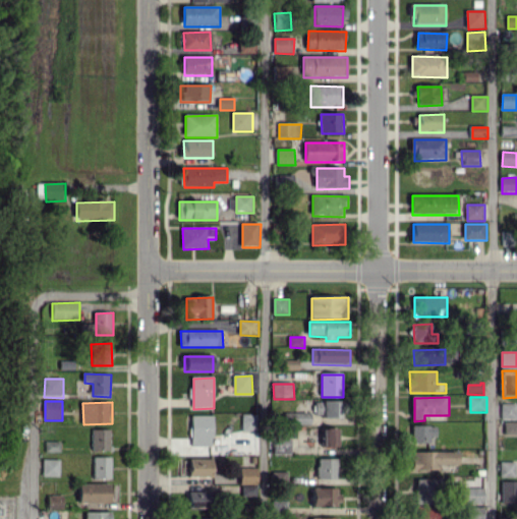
[(316,402),(316,415),(325,415),(325,419),(343,419),(343,402),(316,402)]
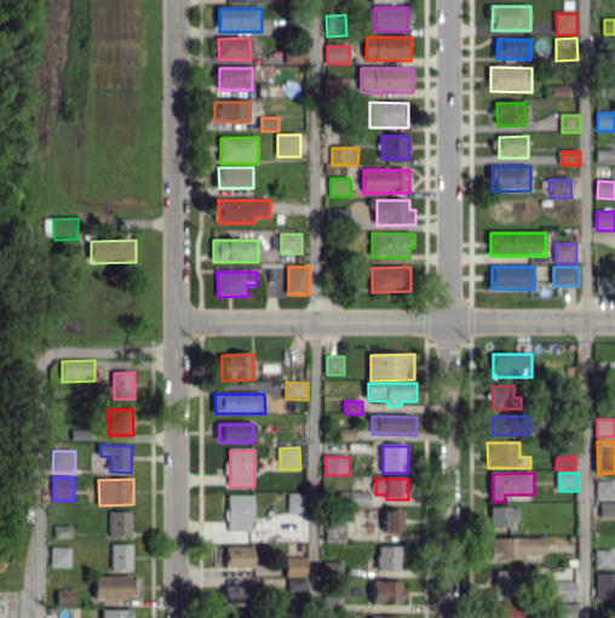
[(614,482),(599,482),(599,502),(614,501),(614,482)]
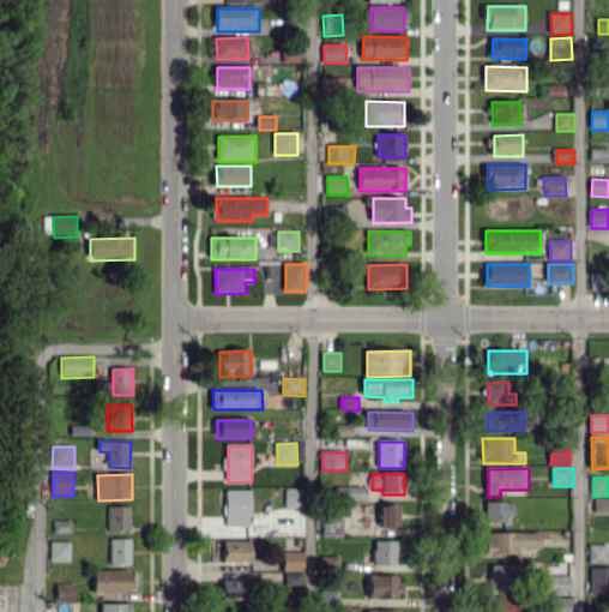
[(305,490),(287,490),(288,509),(306,509),(305,490)]
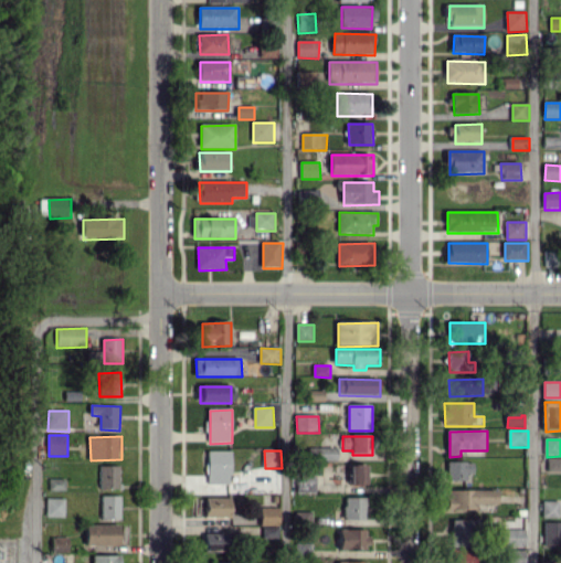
[(232,452),(210,453),(211,486),(233,485),(232,452)]
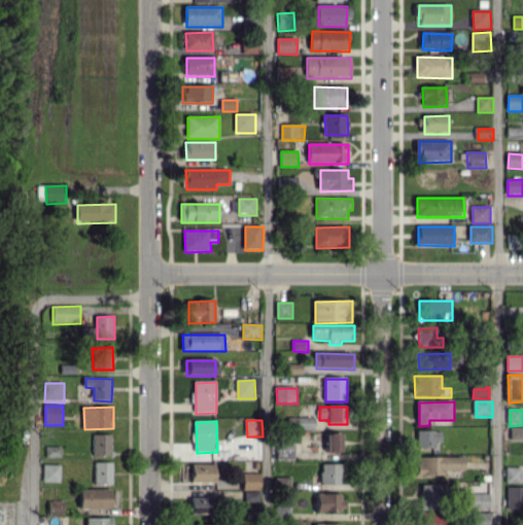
[(522,427),(513,427),(513,441),(522,441),(522,427)]
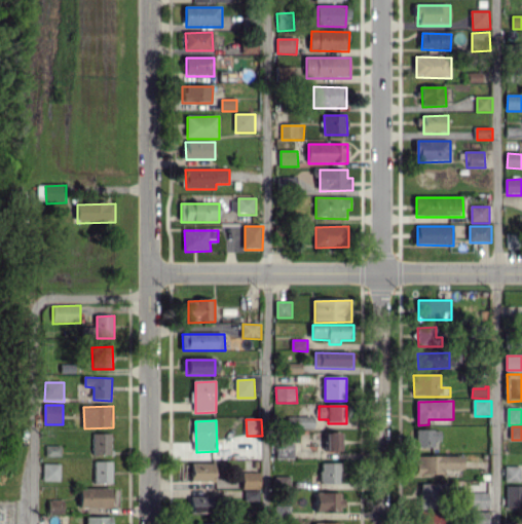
[(436,450),(436,442),(443,442),(443,432),(418,431),(417,449),(436,450)]
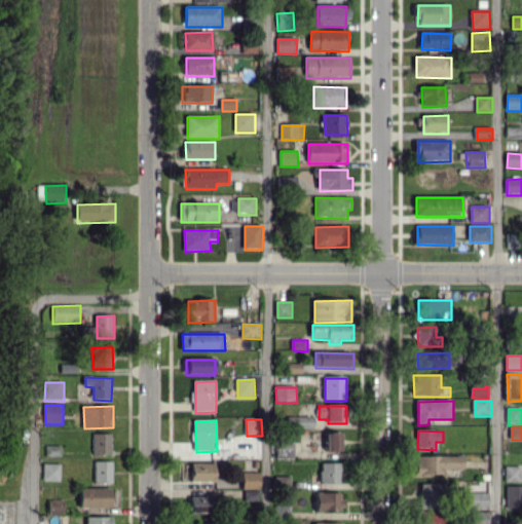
[(328,452),(342,452),(342,433),(327,434),(328,452)]
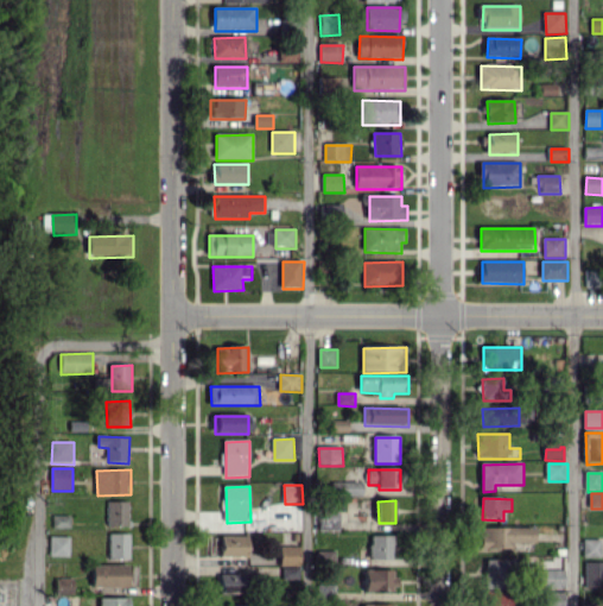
[(129,502),(109,503),(110,528),(131,528),(129,502)]
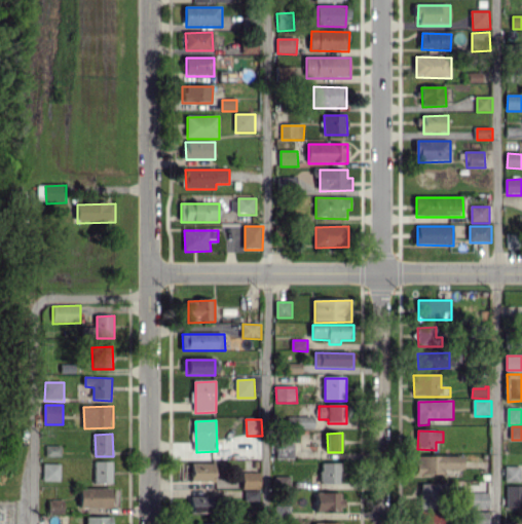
[(277,460),(295,460),(295,441),(277,441),(277,460)]
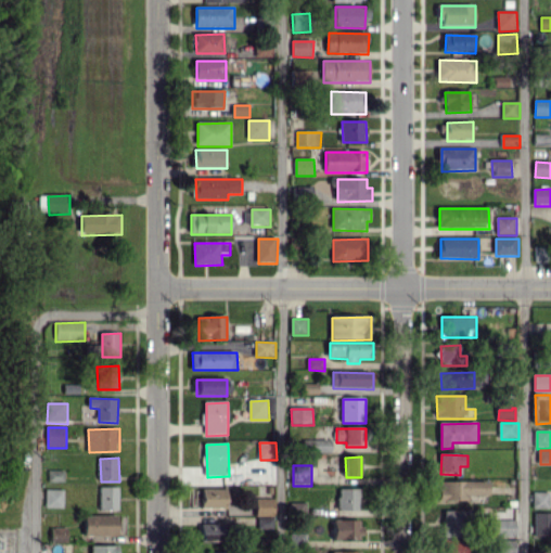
[(440,502),(477,502),(477,497),(490,496),(490,481),(439,483),(440,502)]
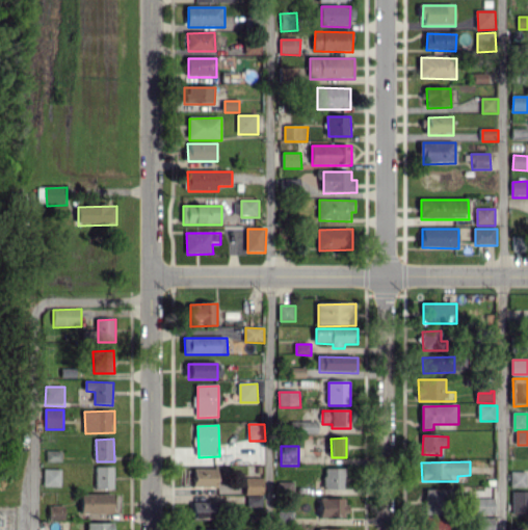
[(115,468),(98,468),(98,489),(115,489),(115,468)]
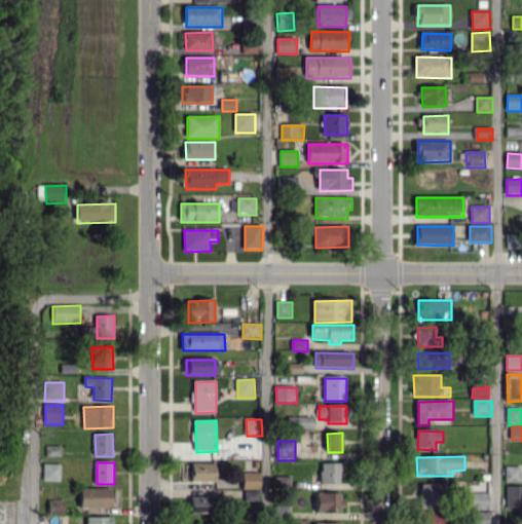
[(342,463),(323,463),(323,484),(342,484),(342,463)]
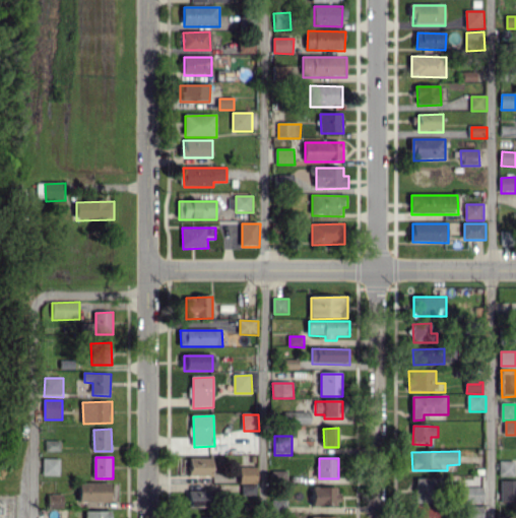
[(62,459),(45,459),(45,476),(61,476),(62,459)]
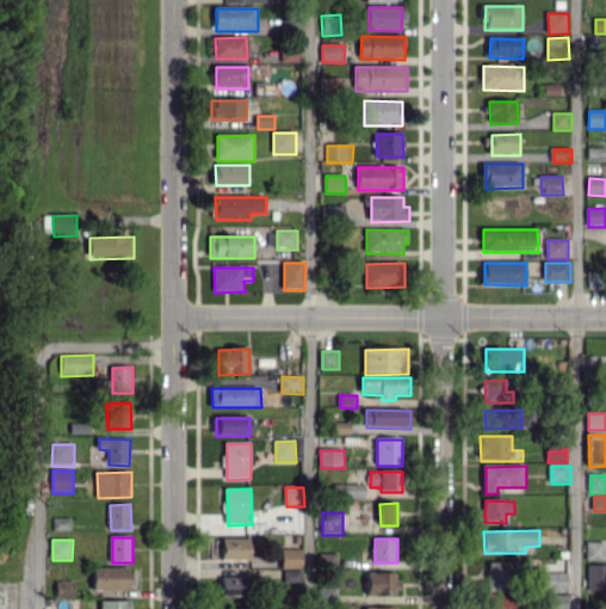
[(251,540),(224,540),(223,561),(251,561),(251,540)]
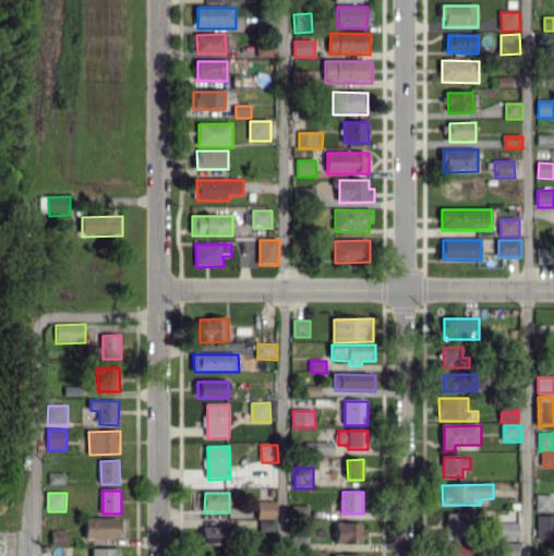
[(553,496),(539,496),(538,512),(553,512),(553,496)]
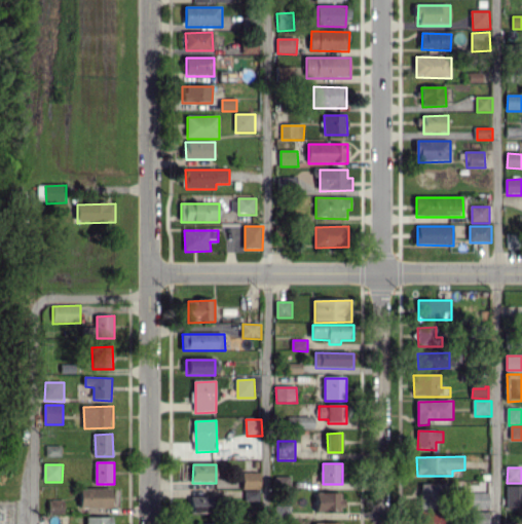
[(262,490),(261,474),(244,474),(244,490),(262,490)]
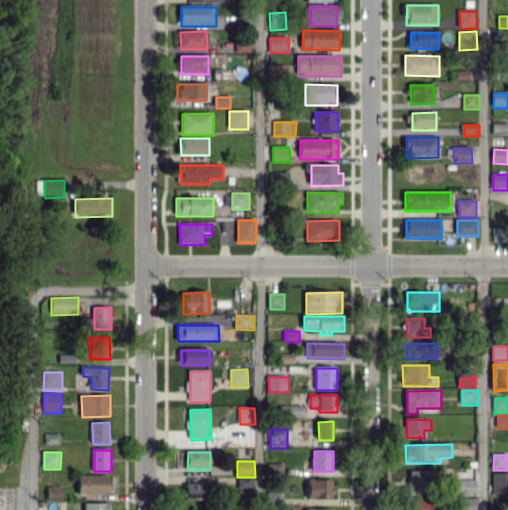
[(431,495),(432,472),(410,471),(410,494),(431,495)]
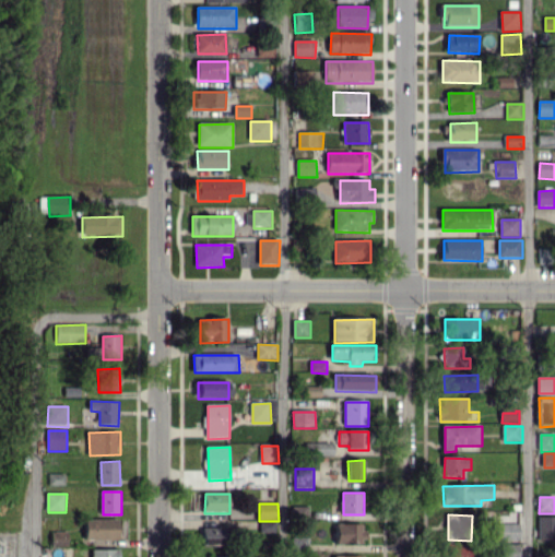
[(554,517),(541,517),(541,541),(554,540),(554,517)]
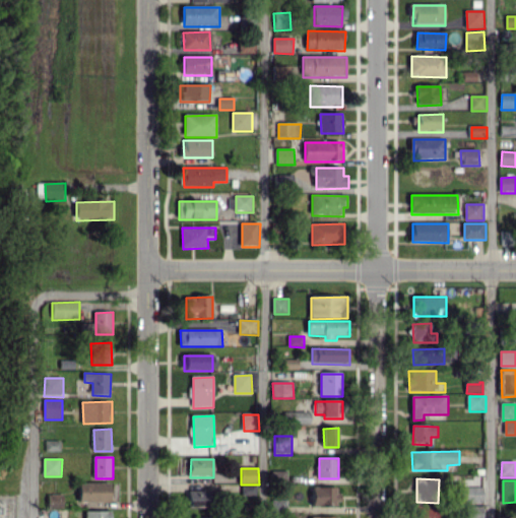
[(112,483),(81,483),(80,503),(112,504),(112,483)]
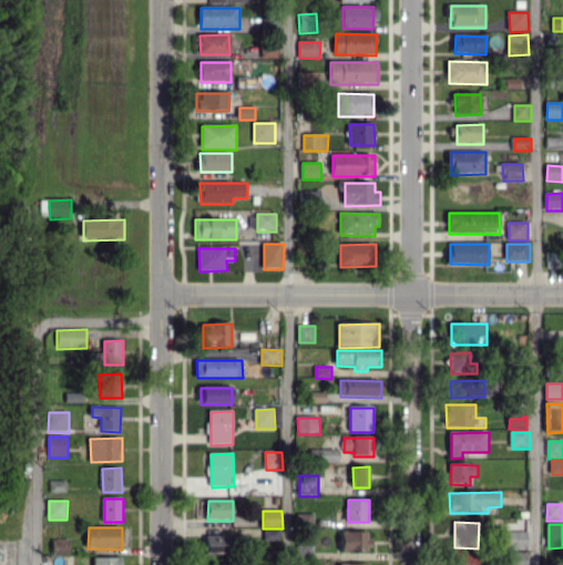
[(344,553),(370,554),(371,533),(344,532),(344,553)]
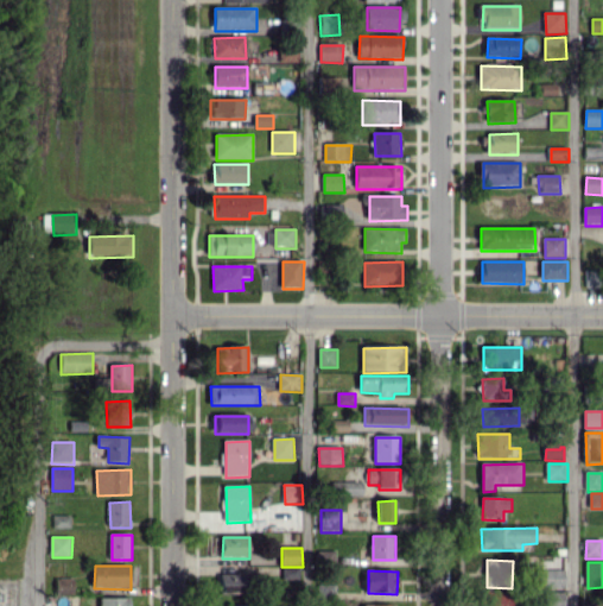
[(566,570),(541,572),(541,591),(567,589),(566,570)]
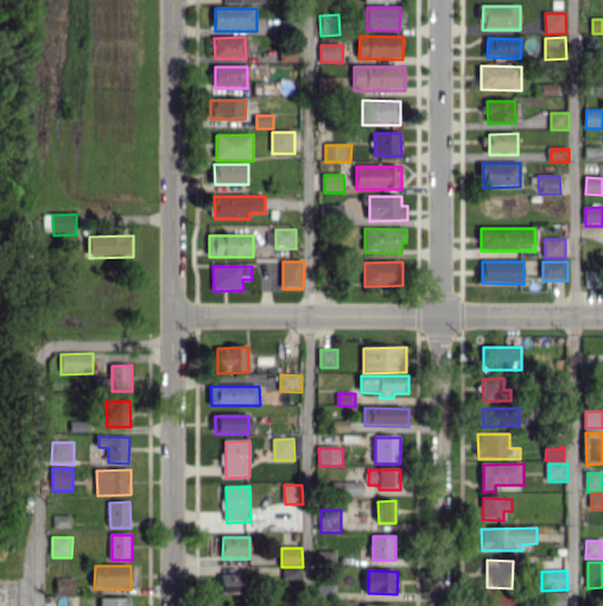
[(248,576),(223,575),(222,594),(248,595),(248,576)]
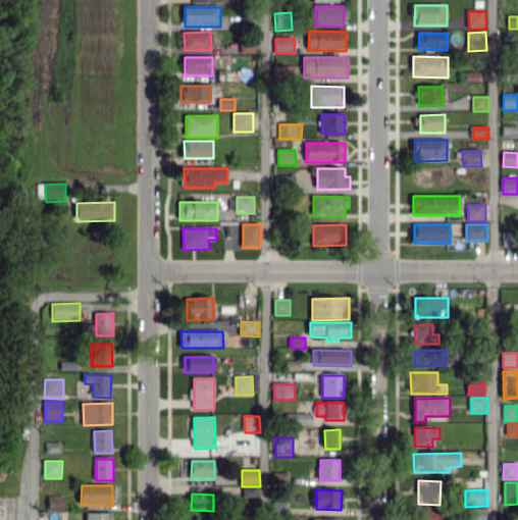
[(50,512),(65,512),(65,497),(50,498),(50,512)]
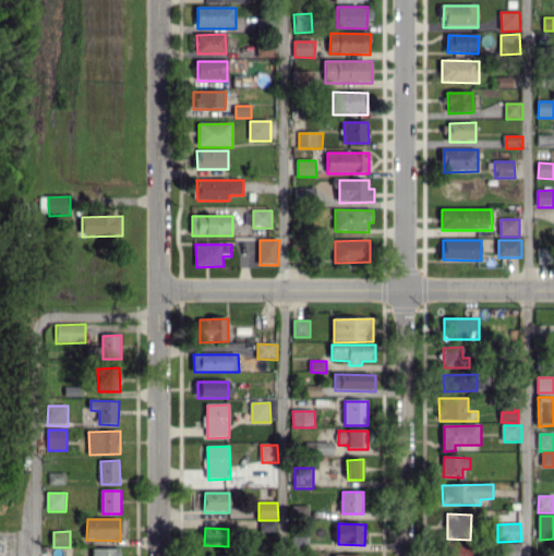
[(471,555),(471,544),(443,545),(443,555),(471,555)]
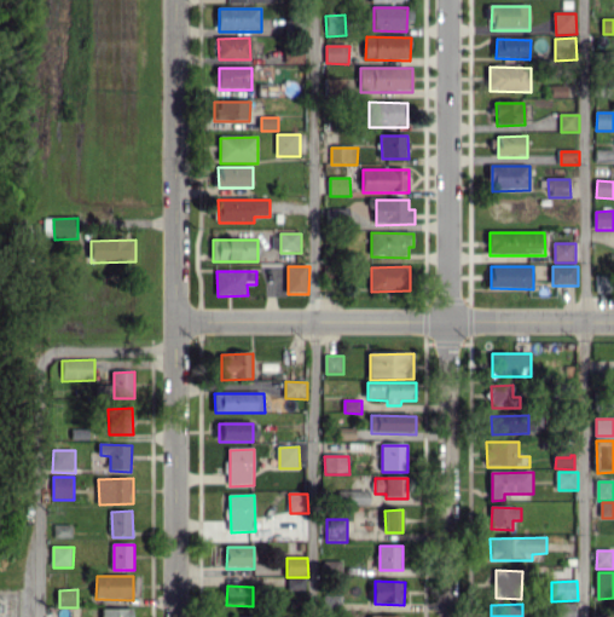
[(578,616),(578,604),(559,604),(560,616),(578,616)]
